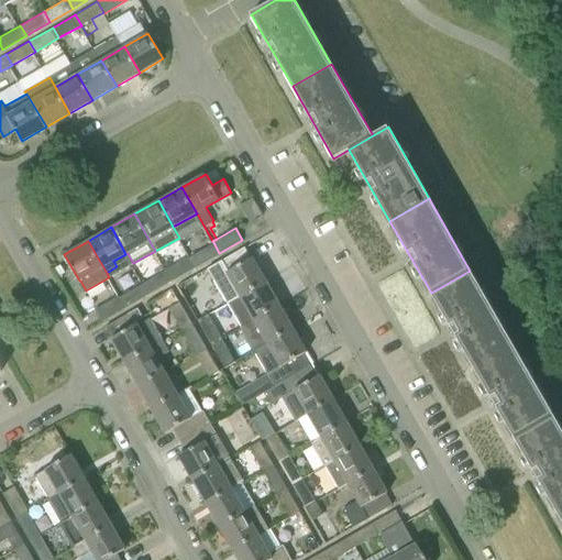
[(190,255),(197,265),(219,253),(213,242),(190,255)]
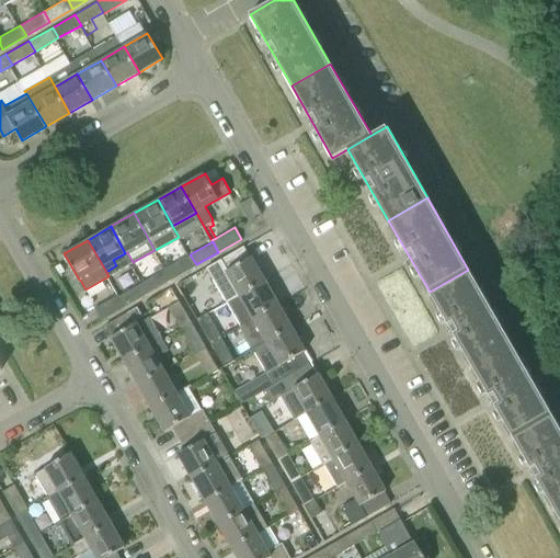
[(228,300),(265,279),(252,255),(251,255),(244,245),(208,266),(228,300)]
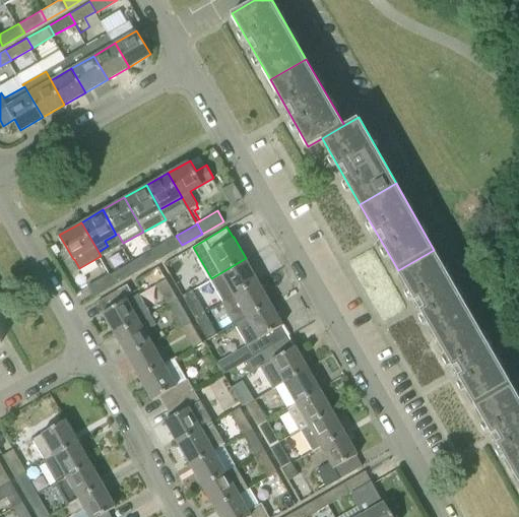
[(154,248),(160,257),(182,245),(176,236),(154,248)]
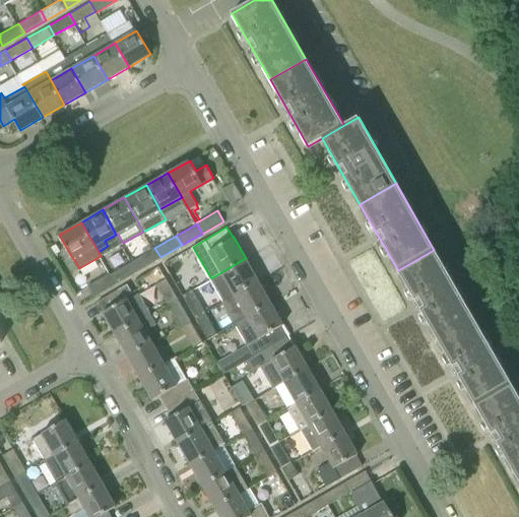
[(133,260),(139,269),(145,266),(160,257),(154,248),(145,253),(133,260)]
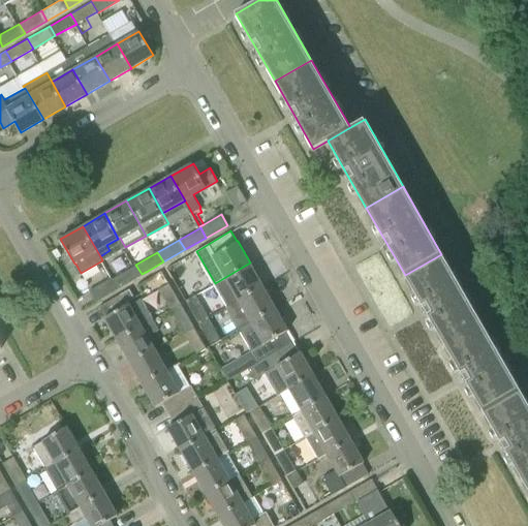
[(443,342),(480,321),(441,254),(405,275),(443,342)]
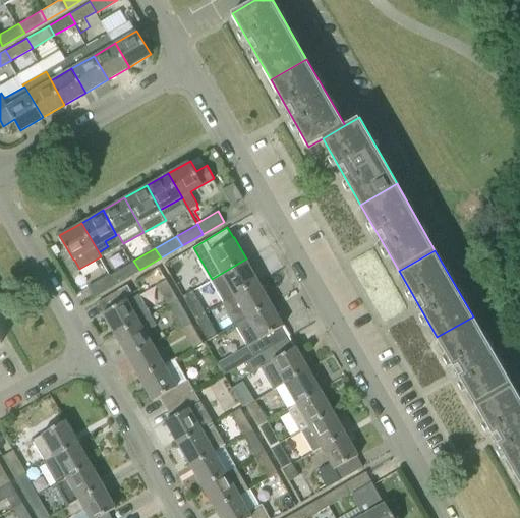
[(226,300),(260,281),(246,259),(212,279),(214,278),(226,300)]
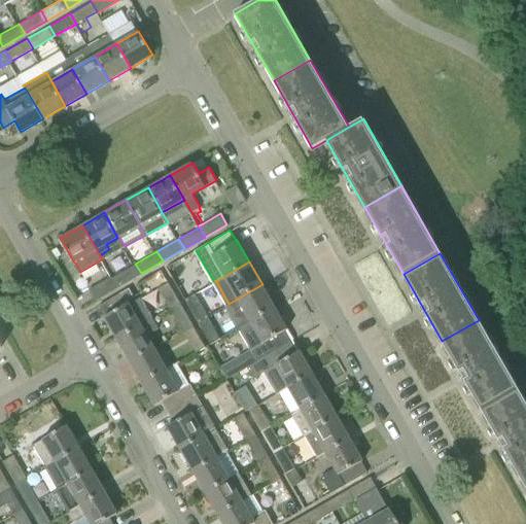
[(112,277),(118,286),(141,273),(135,264),(112,277)]
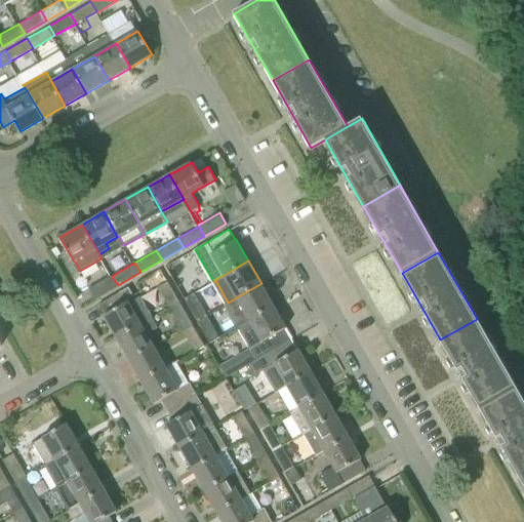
[(118,285),(112,276),(112,275),(90,286),(96,297),(118,285)]
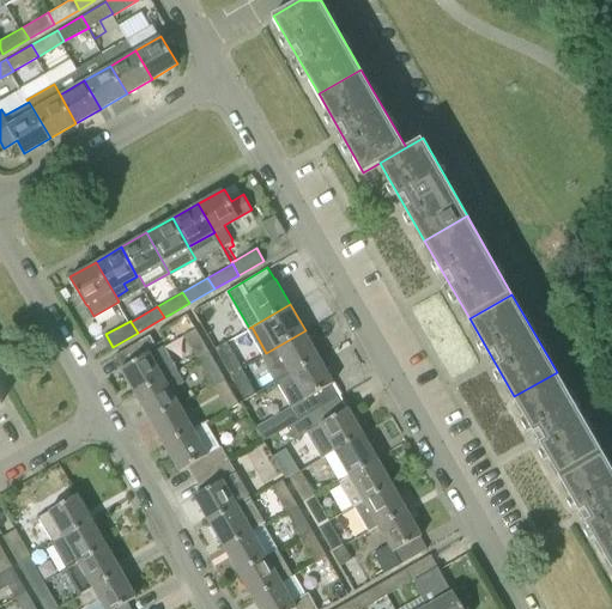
[(199,357),(210,349),(197,327),(186,333),(195,351),(199,357)]
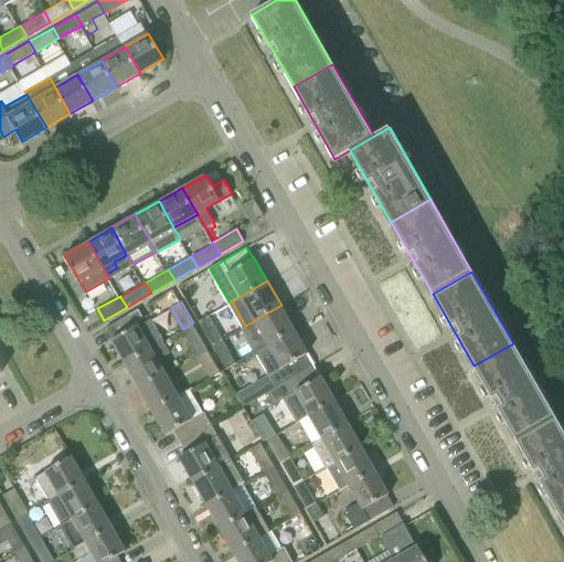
[(256,350),(267,342),(295,328),(282,305),(245,326),(243,327),(256,350)]
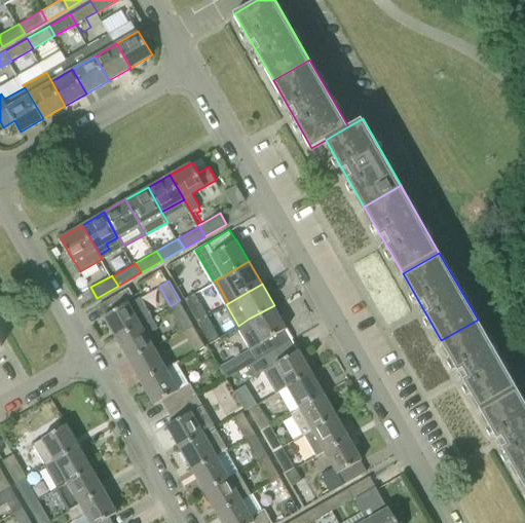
[(129,287),(123,290),(123,291),(127,298),(135,295),(129,287)]
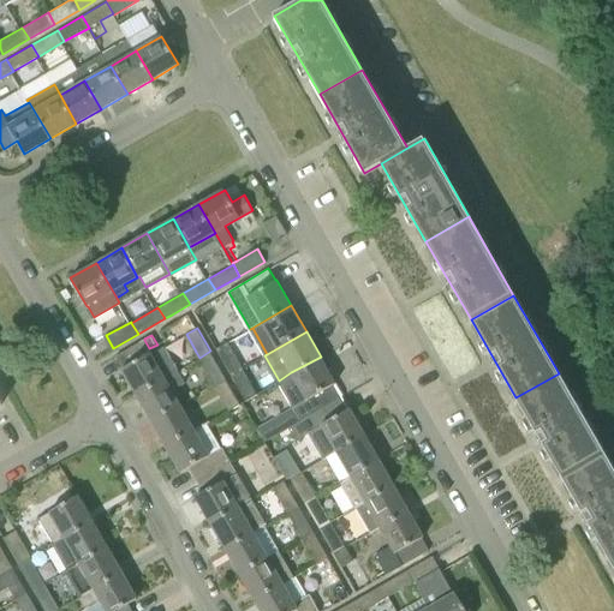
[(137,394),(179,370),(165,346),(151,353),(149,348),(144,340),(117,355),(124,367),(123,367),(137,394)]
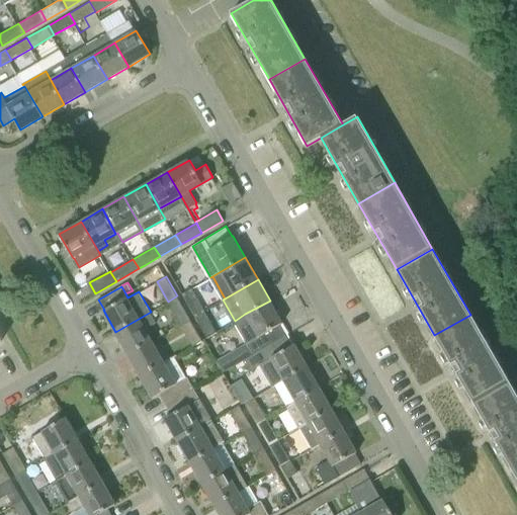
[(196,316),(205,311),(192,287),(183,292),(196,316)]
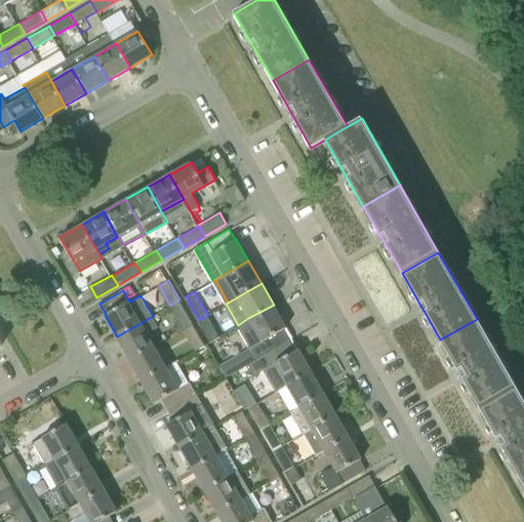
[(184,328),(193,322),(179,299),(170,306),(184,328)]
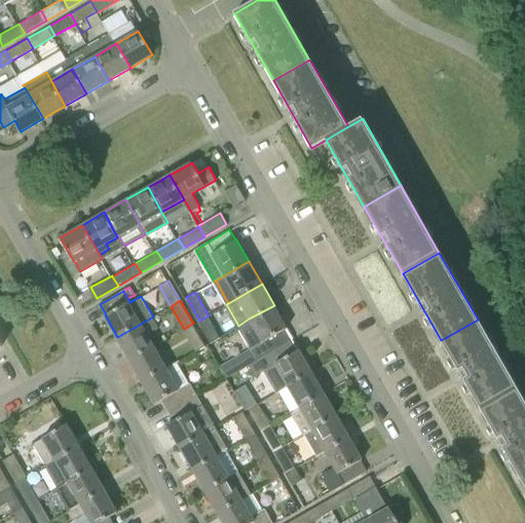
[(257,359),(286,342),(279,332),(288,328),(274,305),(249,319),(262,341),(251,347),(257,359)]
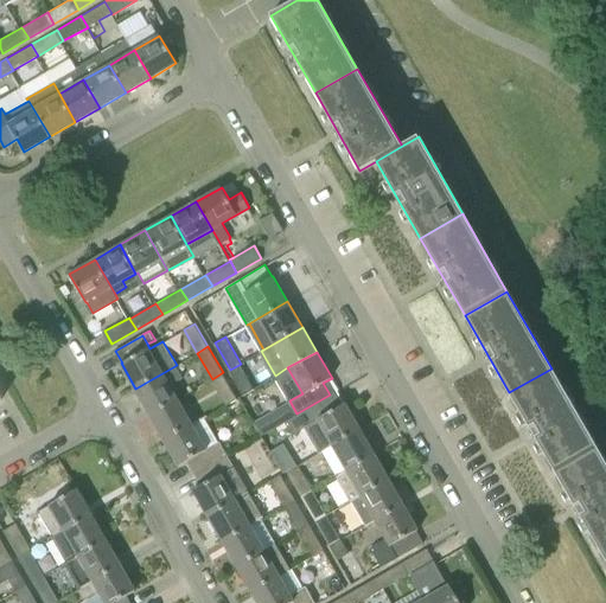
[(243,393),(255,387),(241,364),(230,370),(243,393)]
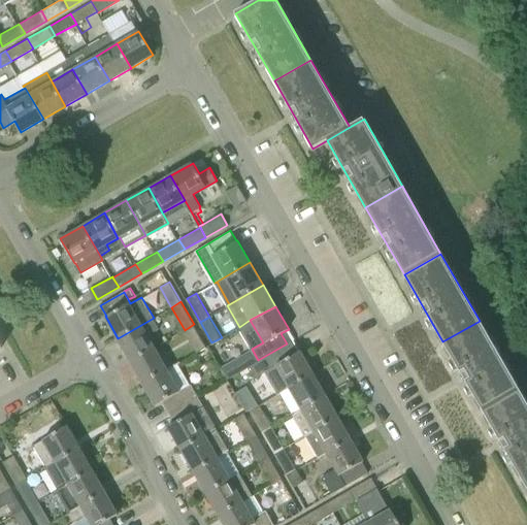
[(131,360),(155,346),(149,334),(159,328),(154,318),(118,338),(131,360)]
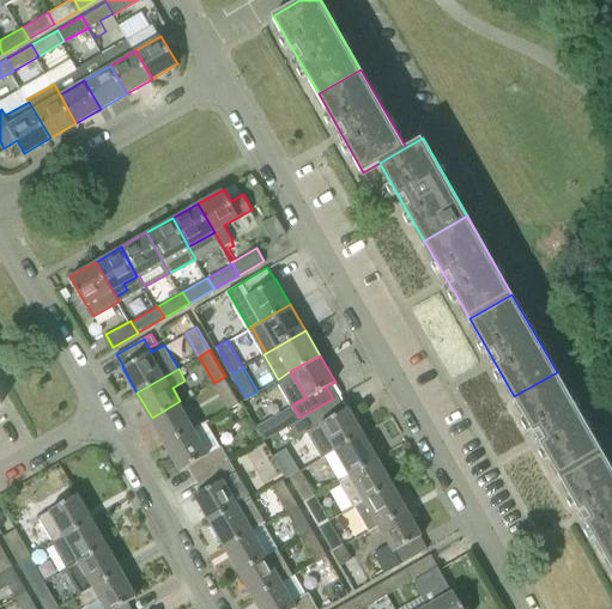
[(559,474),(601,450),(557,372),(514,396),(559,474)]
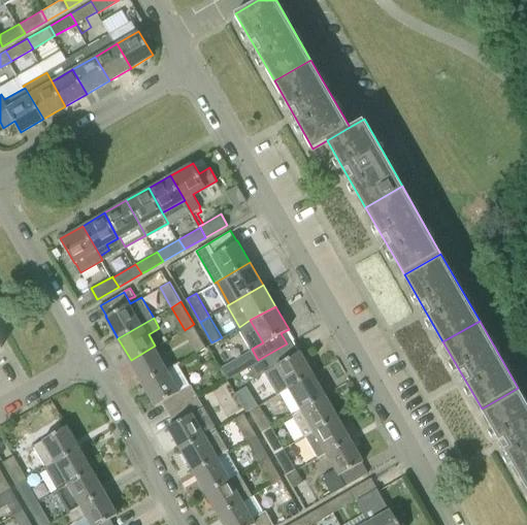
[(197,352),(206,346),(194,324),(185,330),(197,352)]
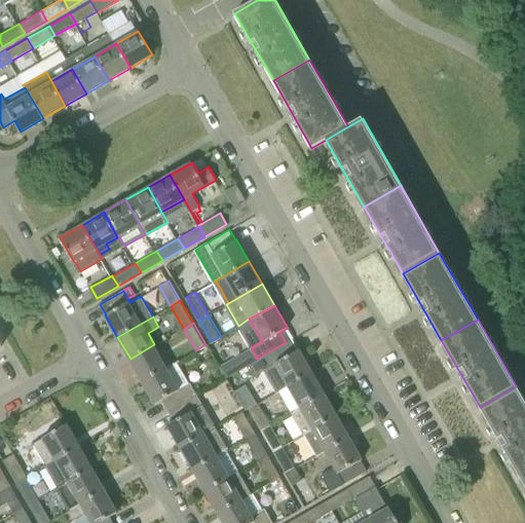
[(288,385),(312,372),(299,348),(292,352),(286,342),(257,359),(250,363),(256,374),(264,370),(276,391),(288,385)]
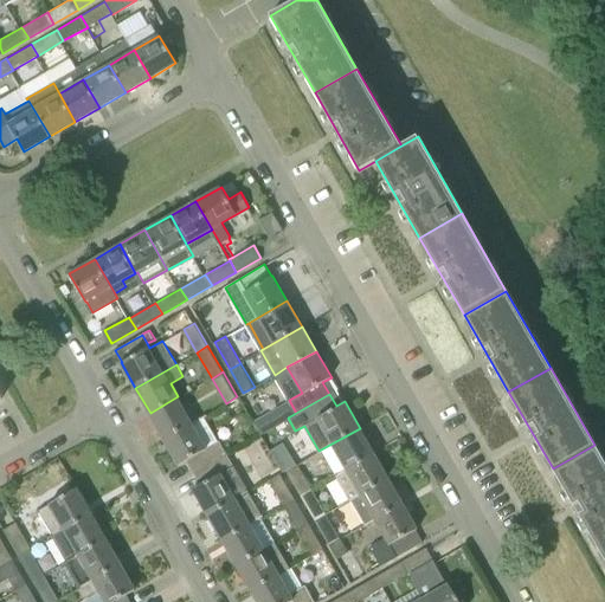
[(165,439),(193,422),(178,396),(150,413),(165,439)]
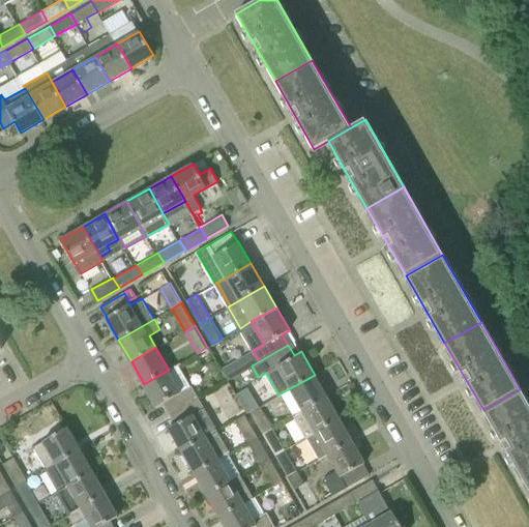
[(170,413),(199,396),(193,384),(192,385),(179,363),(169,370),(144,384),(156,406),(164,402),(170,413)]
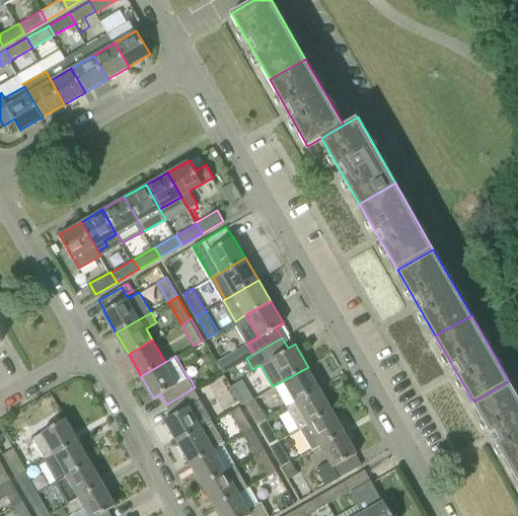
[(296,401),(320,388),(308,367),(284,380),(296,401)]
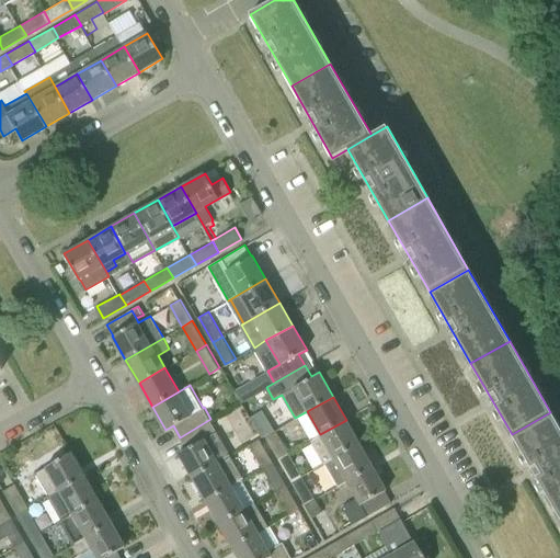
[(552,505),(559,501),(559,428),(550,412),(512,434),(552,505)]
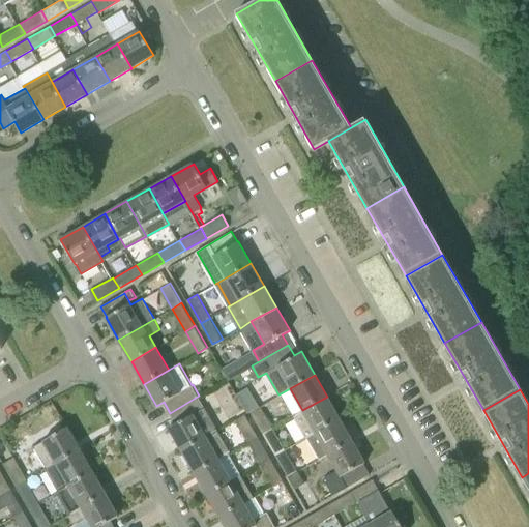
[(182,450),(218,430),(199,396),(170,413),(176,423),(169,428),(182,450)]
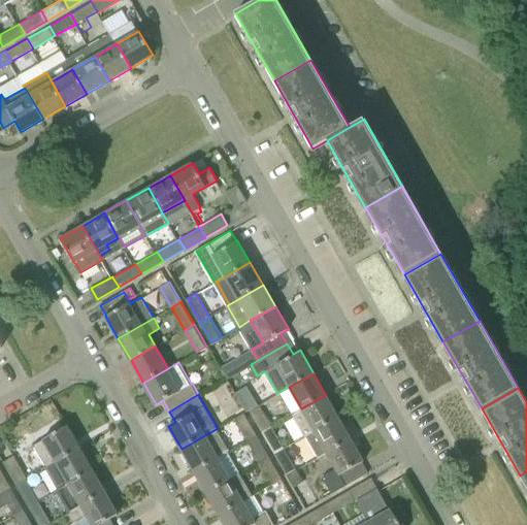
[(306,434),(338,417),(326,395),(301,408),(293,413),(305,435),(306,434)]
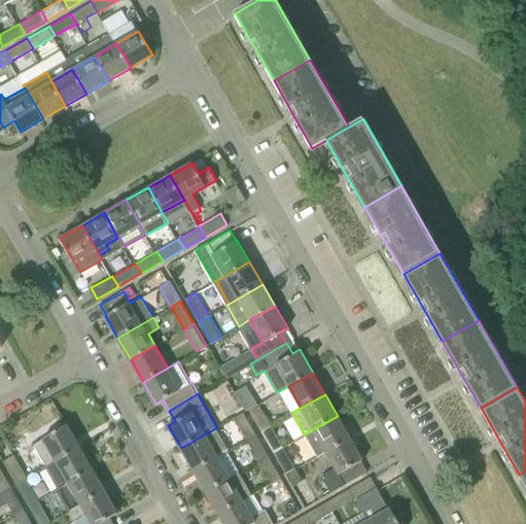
[(247,439),(257,433),(244,411),(235,417),(247,439)]
